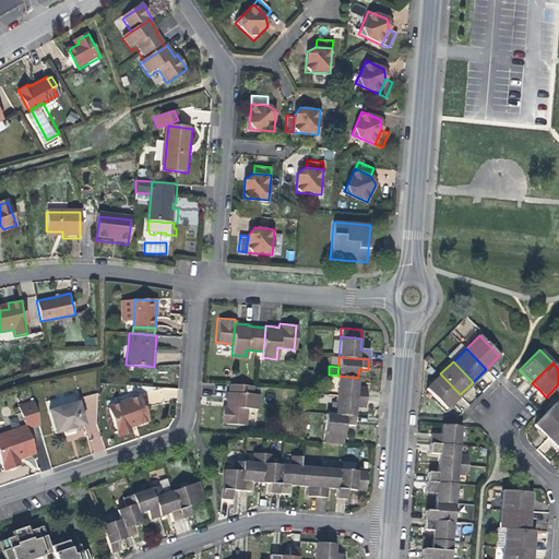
[(460,394),(440,373),(426,387),(447,407),(454,400),(460,394)]
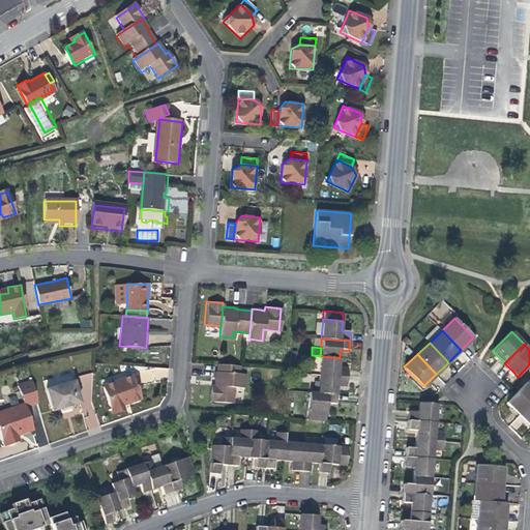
[(320,356),(317,392),(336,394),(337,389),(337,385),(346,386),(347,367),(339,366),(340,363),(340,358),(320,356)]
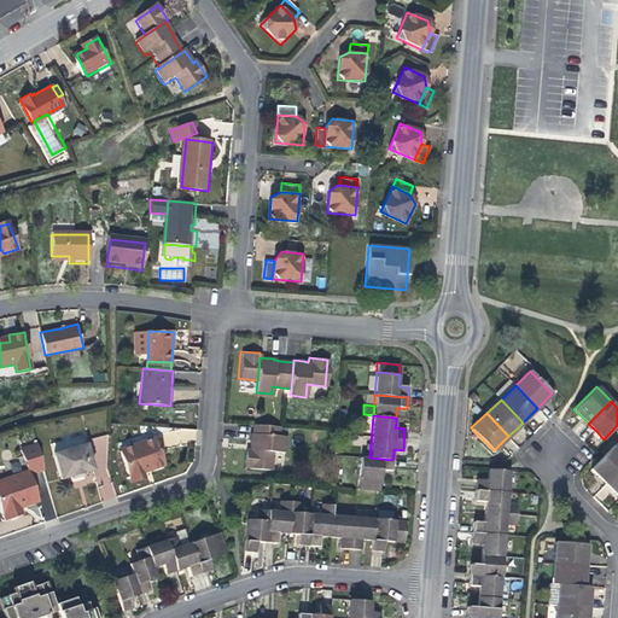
[(246,467),(263,468),(273,470),(274,452),(286,453),(286,439),(280,439),(280,427),(252,425),(252,436),(251,450),(248,450),(246,467)]
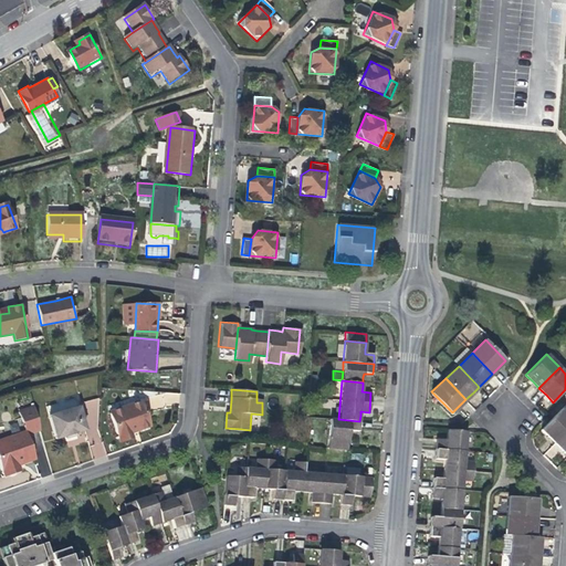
[(139,401),(109,411),(118,438),(132,432),(130,430),(137,428),(147,425),(139,401)]
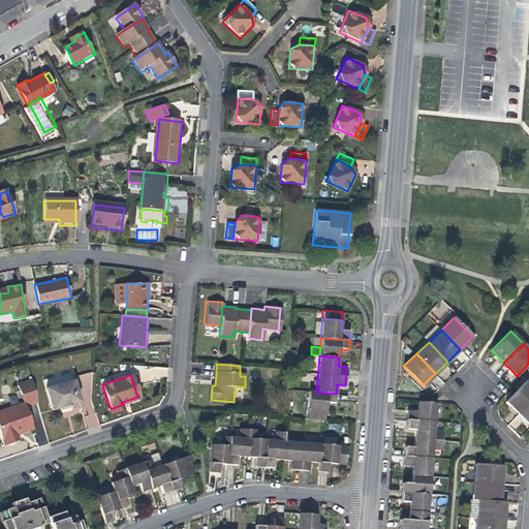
[(44,389),(51,410),(65,406),(79,402),(72,380),(44,389)]
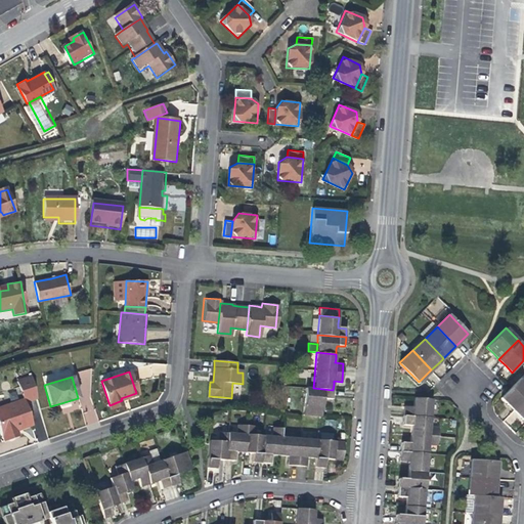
[(18,382),(24,400),(25,403),(37,400),(31,378),(18,382)]
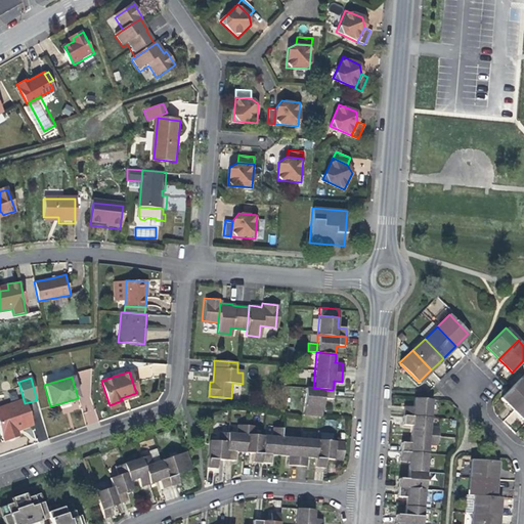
[(514,410),(523,400),(523,383),(520,379),(510,389),(500,398),(508,405),(514,410)]
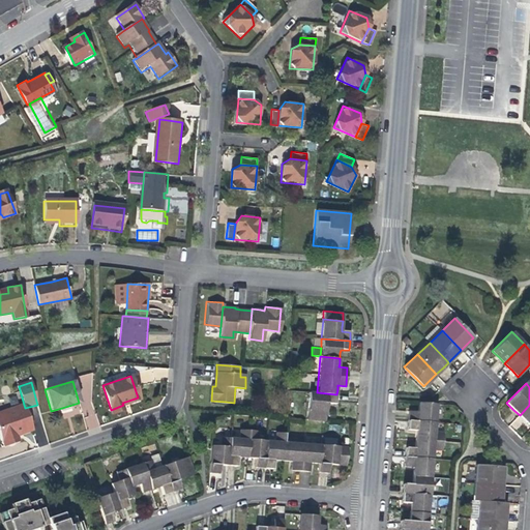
[(335,405),(336,394),(317,392),(308,392),(306,420),(325,421),(326,409),(326,404),(335,405)]
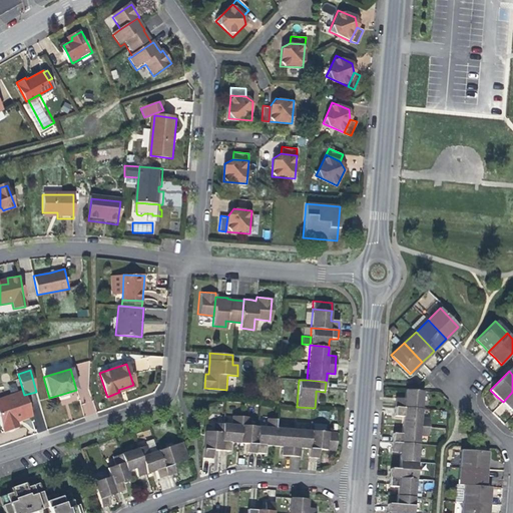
[(405,395),(405,398),(404,408),(422,409),(423,391),(406,390),(405,395)]
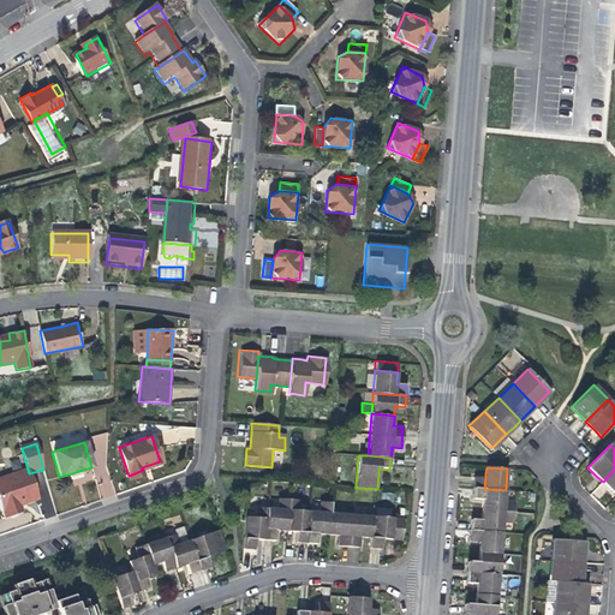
[(36,501),(29,473),(28,470),(0,477),(0,512),(1,518),(19,513),(18,506),(17,505),(24,502),(24,505),(36,501)]
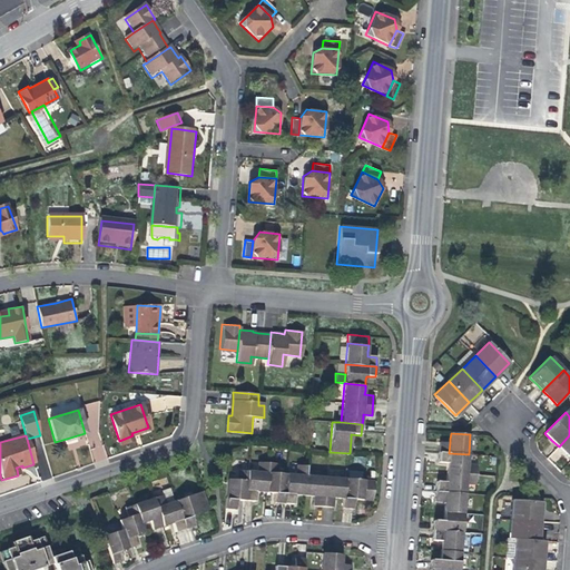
[(133,435),(119,441),(120,445),(135,441),(133,435)]
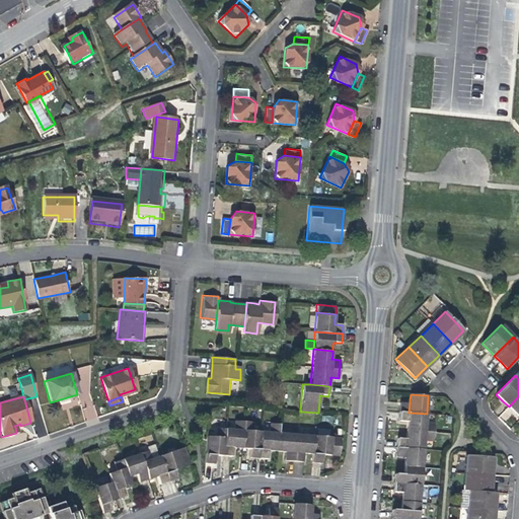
[(518,417),(518,396),(509,406),(515,414),(518,417)]
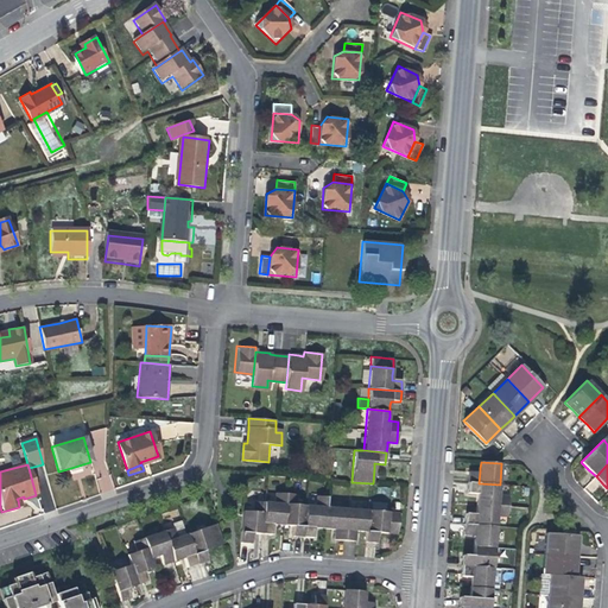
[(469,482),(479,483),(480,472),(469,470),(469,482)]
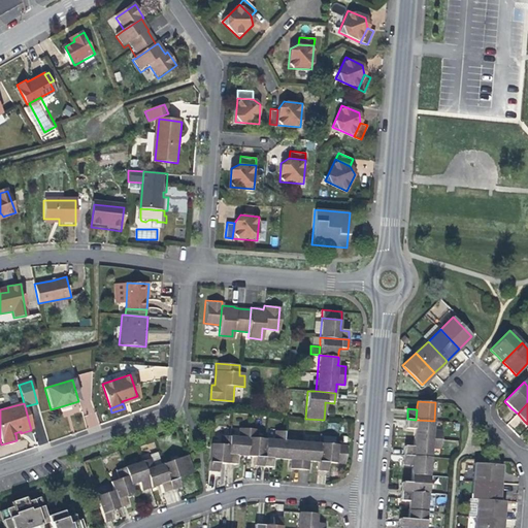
[(416,428),(416,420),(407,419),(406,427),(416,428)]
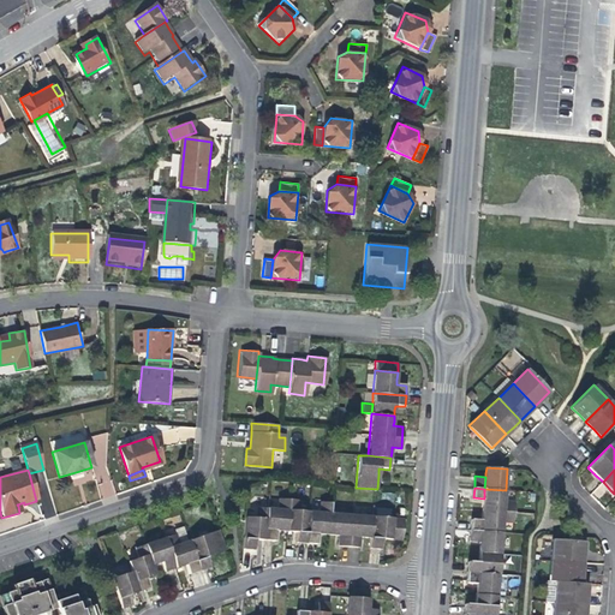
[(484,489),(484,499),(483,502),(483,509),(514,512),(515,501),(505,500),(506,490),(484,489)]
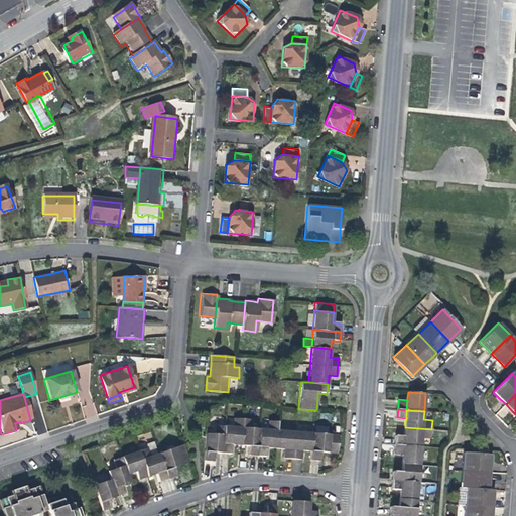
[(233,426),(250,428),(251,419),(233,418),(233,426)]
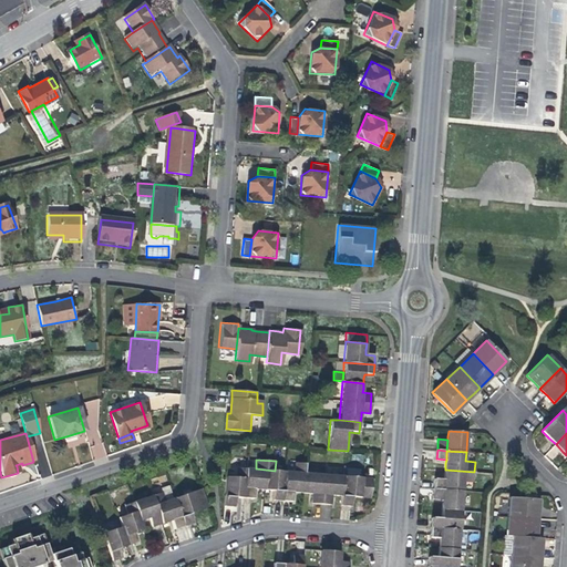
[(295,463),(294,472),(303,473),(305,463),(295,463)]
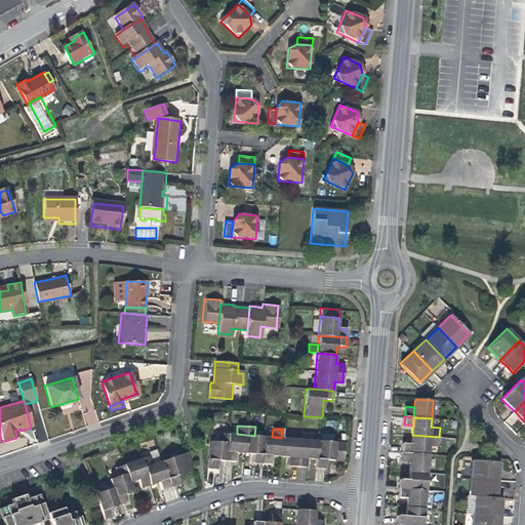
[(218,433),(217,441),(223,441),(229,442),(229,434),(218,433)]
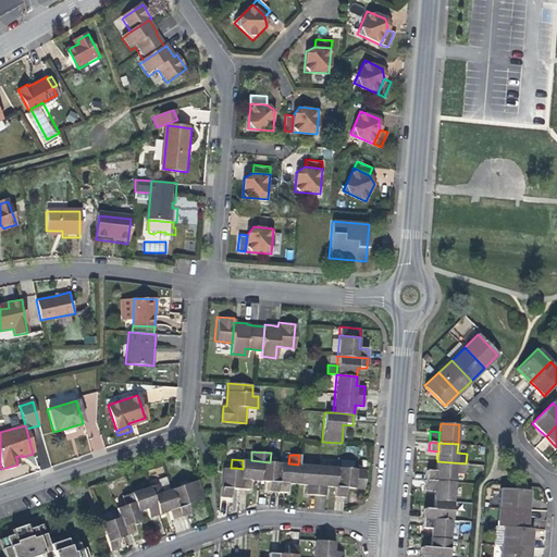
[(273,482),(275,462),(270,462),(251,460),(243,460),(243,469),(242,479),(250,480),(255,480),(264,481),(268,481),(273,482)]
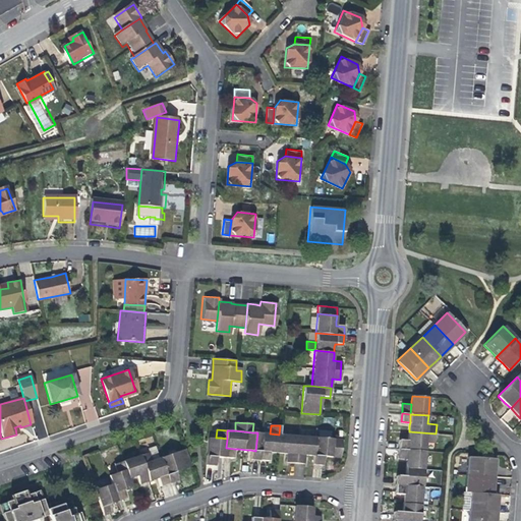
[(409,431),(408,441),(407,450),(425,451),(426,442),(436,443),(436,433),(409,431)]
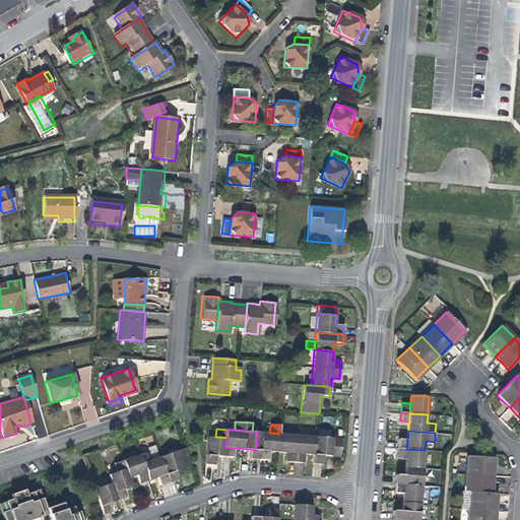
[(262,450),(264,433),(257,432),(255,450),(262,450)]
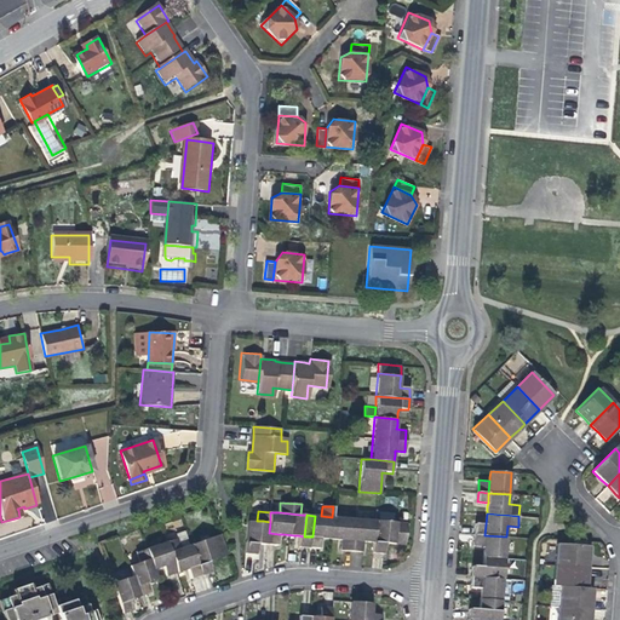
[(378,543),(380,521),(332,517),(321,516),(315,516),(313,537),(321,538),(325,538),(337,539),(340,539),(362,541),(367,541),(373,541),(378,543)]
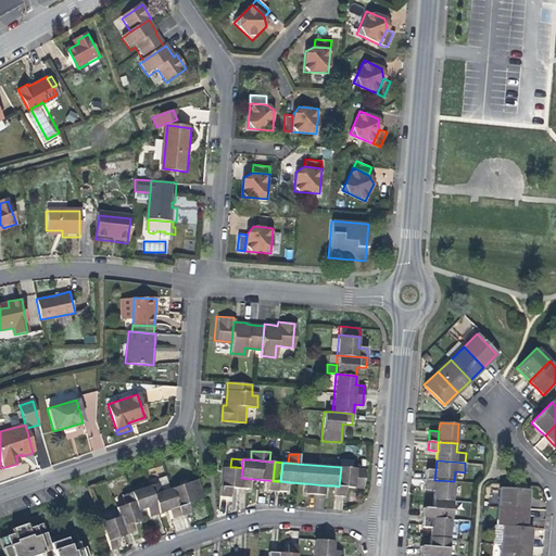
[(235,487),(236,467),(230,467),(222,466),(219,495),(229,496),(229,487),(235,487)]
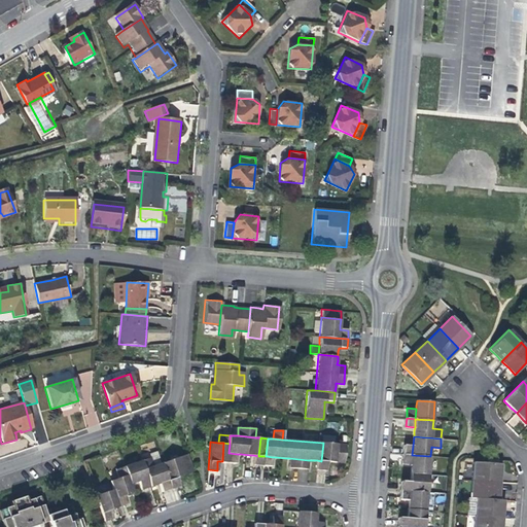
[(229,453),(230,444),(223,443),(222,461),(225,462),(236,462),(237,454),(229,453)]
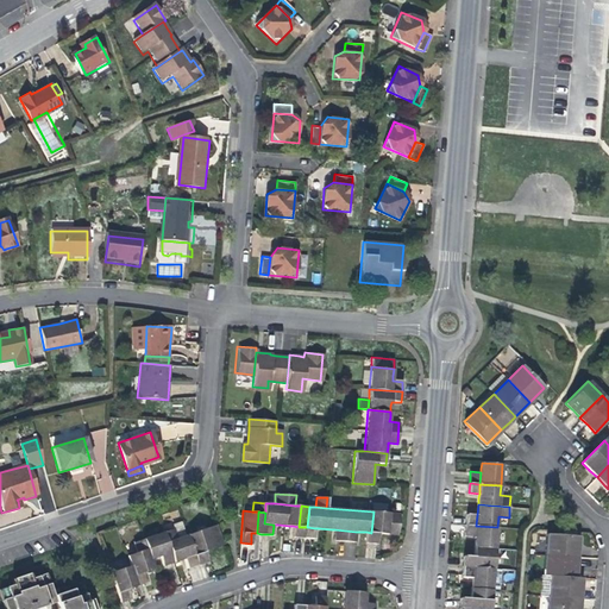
[(382,534),(384,513),(374,512),(371,533),(377,533),(380,533),(382,534)]
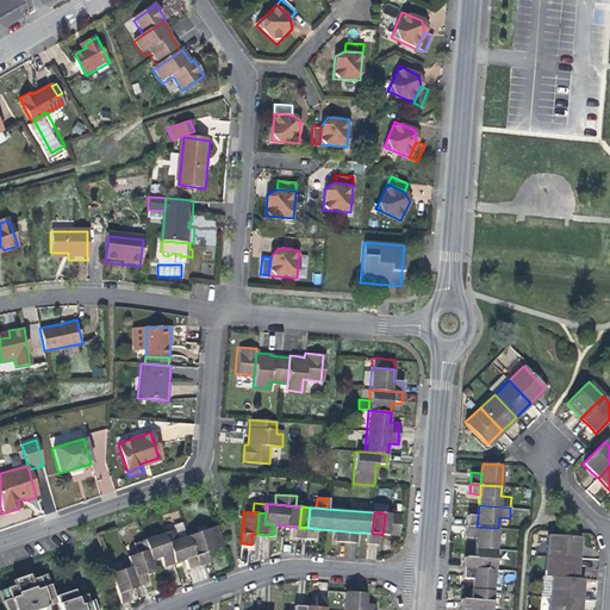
[(385,514),(383,535),(398,536),(400,515),(385,514)]
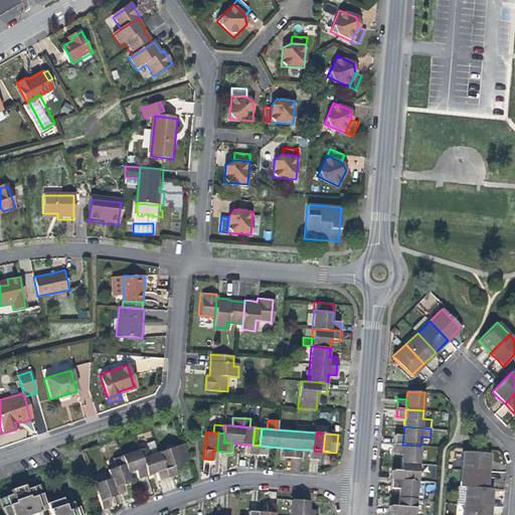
[(394,444),(402,445),(403,436),(394,435),(394,444)]
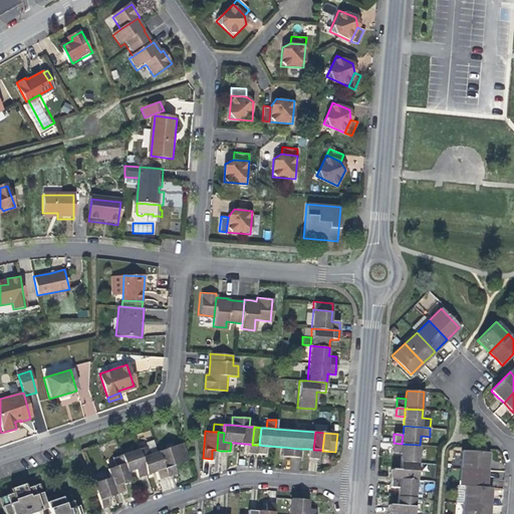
[(182,443),(170,447),(176,464),(188,460),(182,443)]
